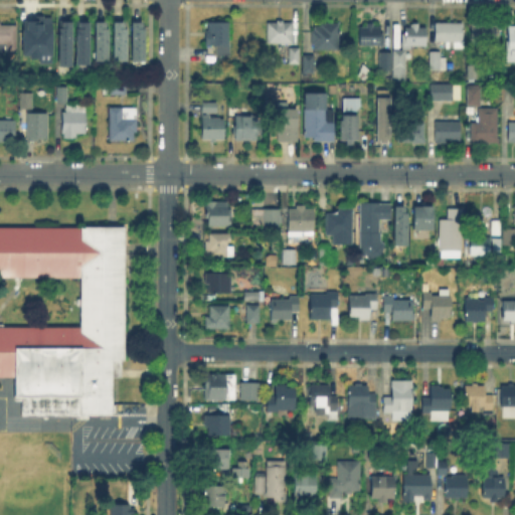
[(514,26),(514,61),(507,61),(508,26),(502,25),(502,10),(514,11),(513,26),(514,26)]
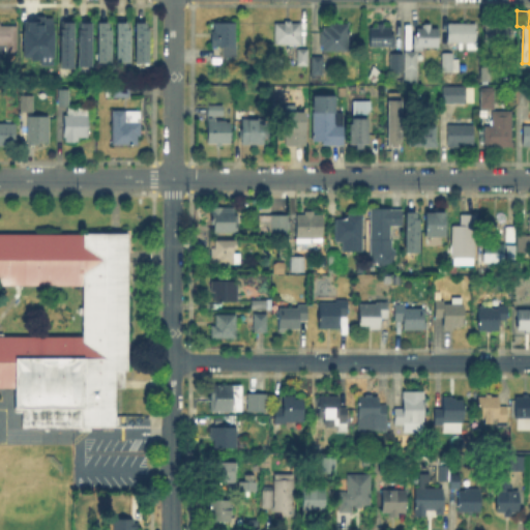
[(51,17),(51,64),(20,64),(21,16),(51,17)]
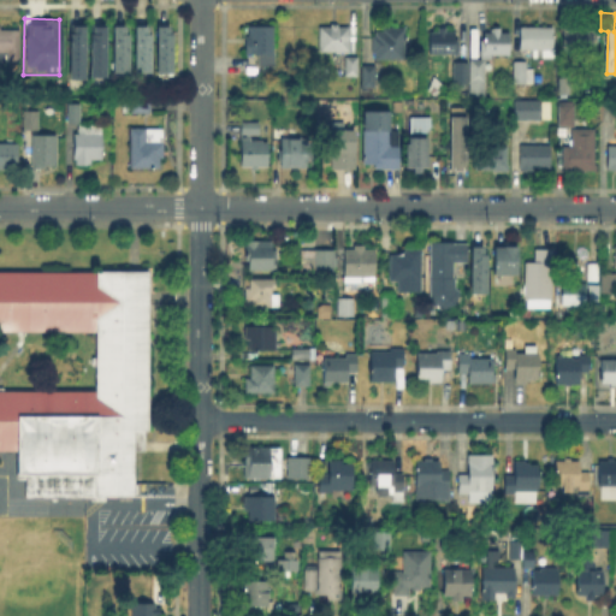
[(158,72),(158,22),(175,22),(175,72),(158,72)]
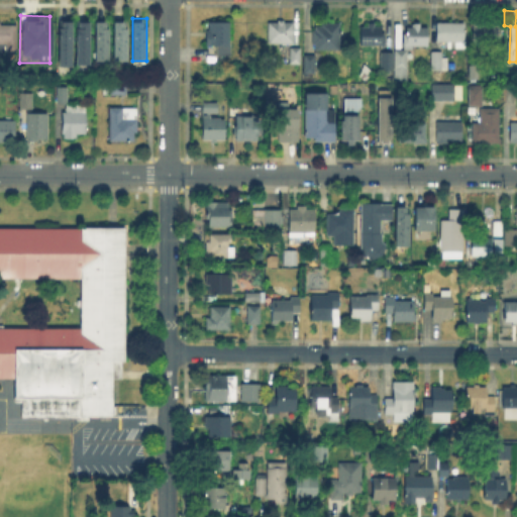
[(72,19),(72,64),(59,64),(59,19),(72,19)]
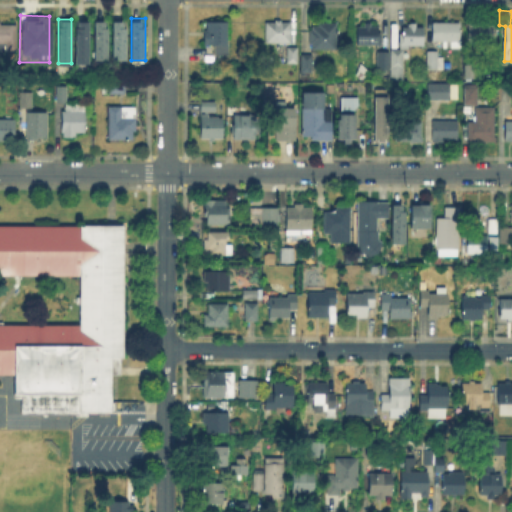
[(77,62),(77,19),(89,19),(89,62),(77,62)]
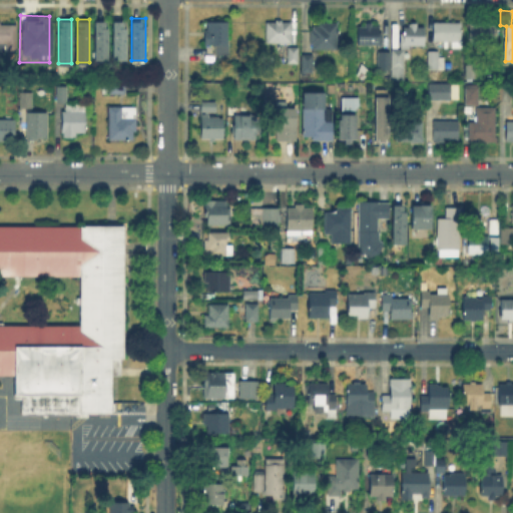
[(96,59),(96,19),(108,19),(108,59),(96,59)]
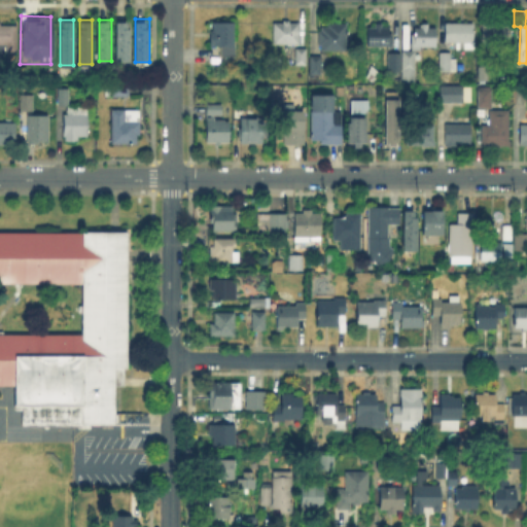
[(116,62),(116,20),(131,20),(130,62),(116,62)]
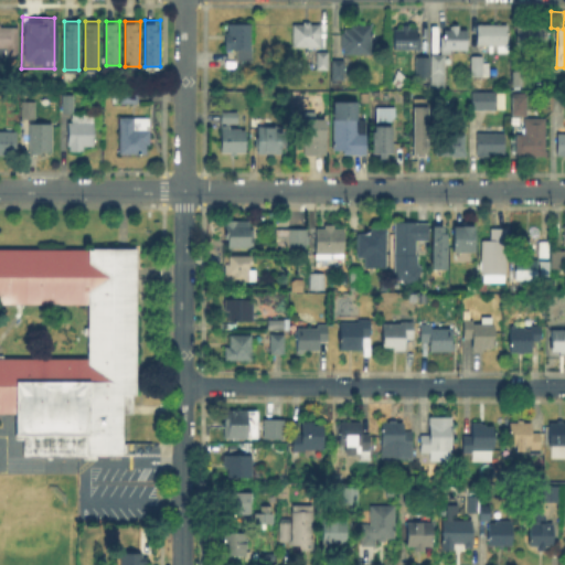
[(312,24),(311,28),(321,28),(321,50),(294,50),(294,27),(305,27),(305,25),(312,24)]
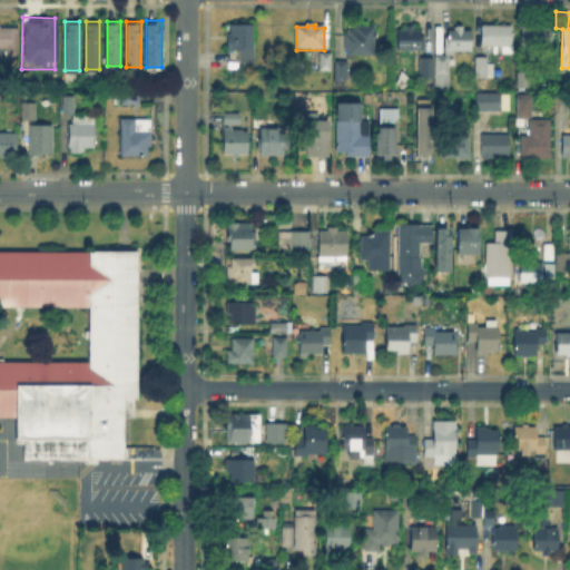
[(0,26),(18,26),(18,57),(7,57),(7,47),(0,47),(0,26)]
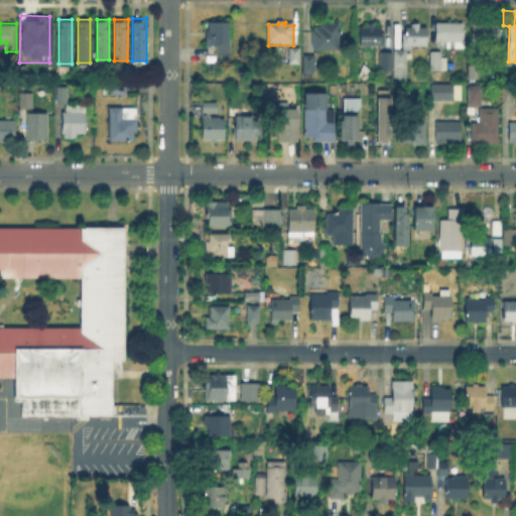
[(230,24),(230,47),(231,47),(231,56),(217,56),(217,47),(206,47),(206,32),(209,32),(209,24),(230,24)]
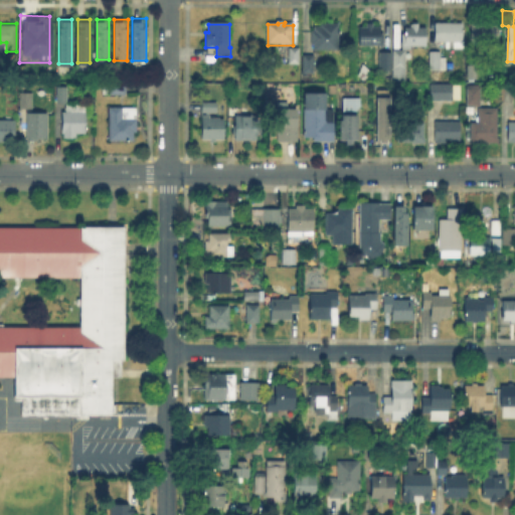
[(340,24),(340,50),(315,50),(315,45),(313,45),(313,32),(315,32),(315,27),(322,27),(322,24),(340,24)]
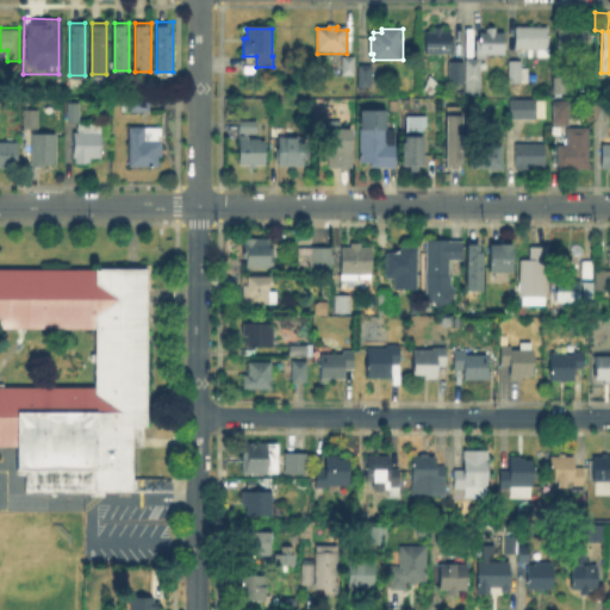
[(549,29),(549,58),(528,58),(528,50),(517,50),(516,29),(549,29)]
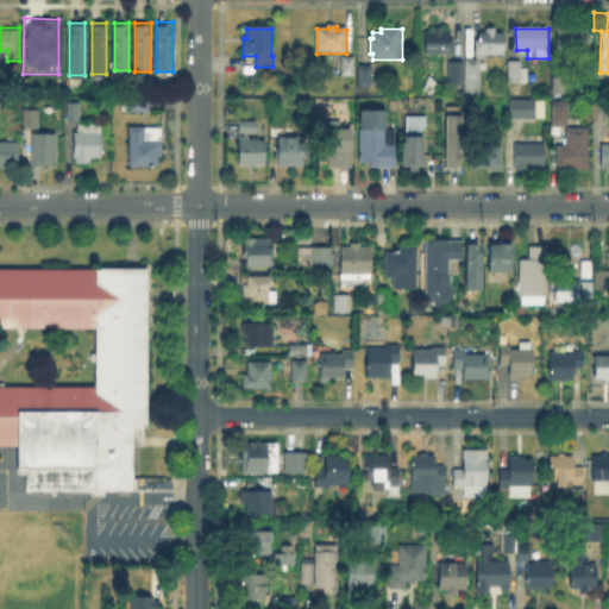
[(451,33),(451,42),(454,42),(454,55),(426,55),(426,35),(435,35),(435,30),(443,30),(443,33),(451,33)]
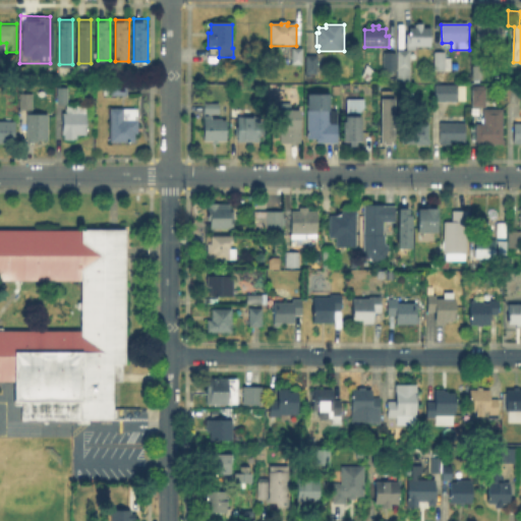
[(424,25),(424,30),(430,30),(430,48),(415,48),(415,51),(407,51),(407,37),(410,36),(410,29),(417,29),(417,25),(424,25)]
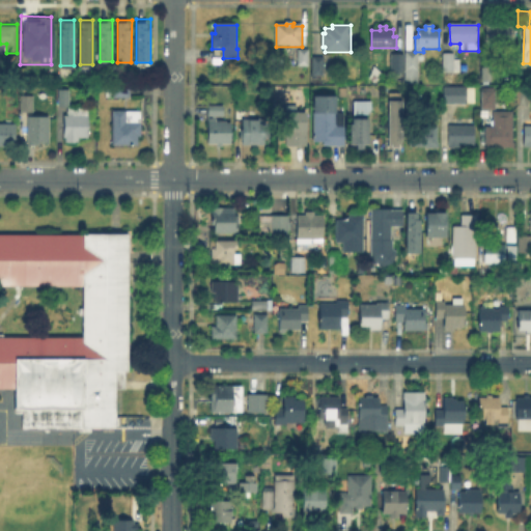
[(514,28),(514,45),(485,45),(485,26),(506,26),(506,28),(514,28)]
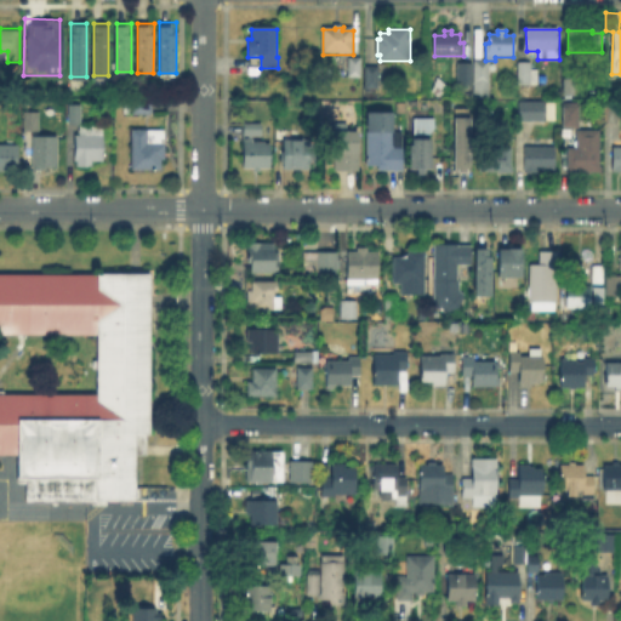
[(360,60),(360,78),(348,78),(348,60),(360,60)]
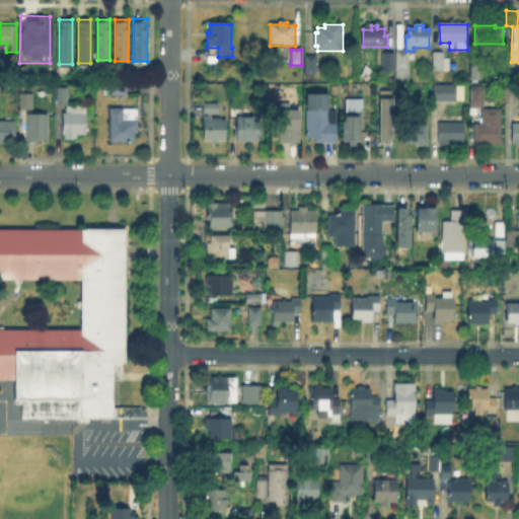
[(383,72),(383,51),(393,51),(393,72),(383,72)]
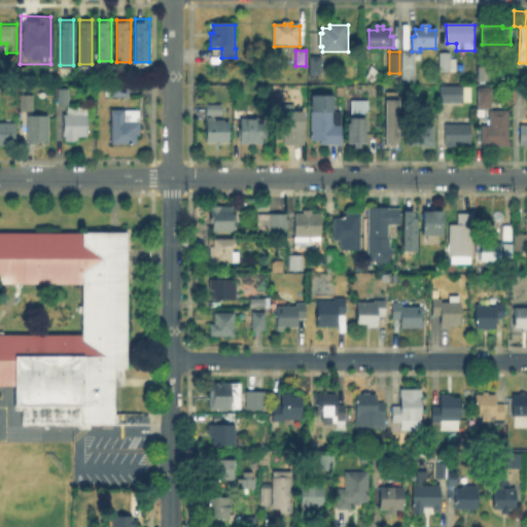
[(416,53),(416,83),(403,83),(403,51),(416,53)]
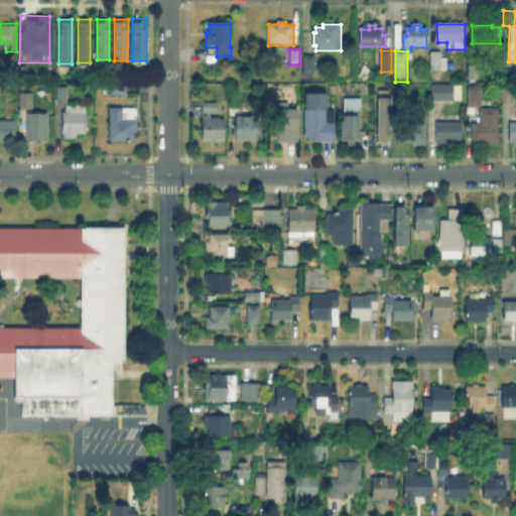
[(448,59),(447,71),(431,71),(431,53),(442,53),(442,58),(448,59)]
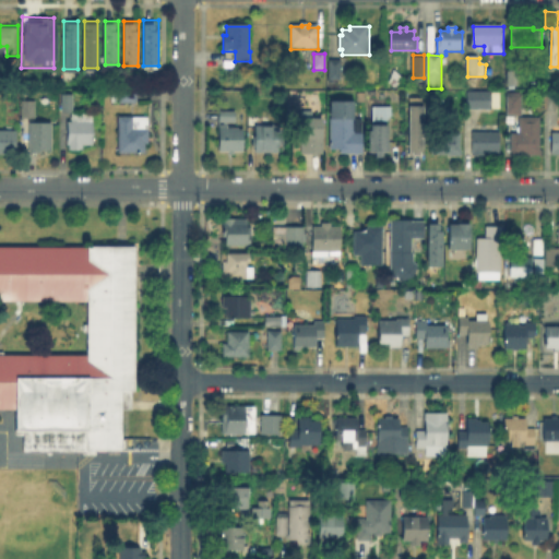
[(329,80),(329,60),(339,60),(339,80),(329,80)]
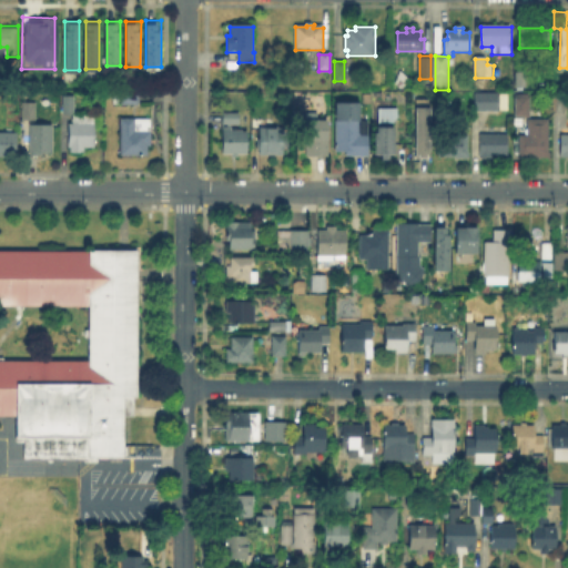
[(413,83),(401,89),(396,84),(401,71),(413,83)]
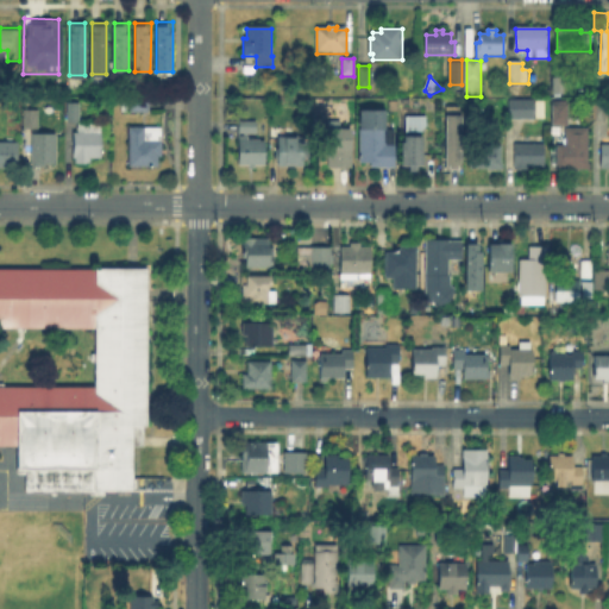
[(60,93),(48,93),(48,80),(60,81),(60,93)]
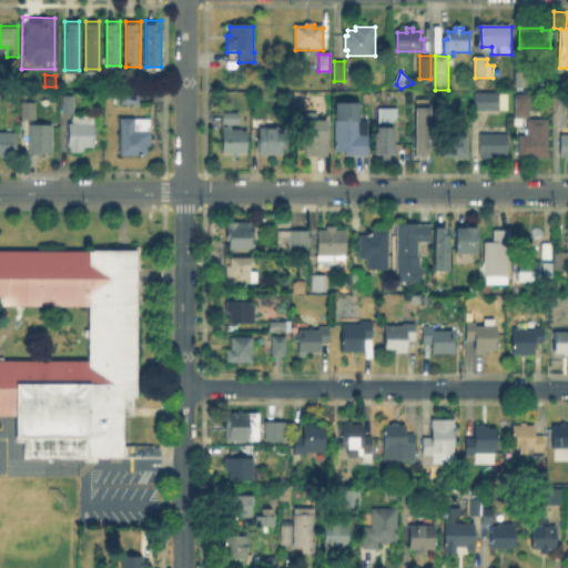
[(474,109),(474,91),(498,91),(498,109),(474,109)]
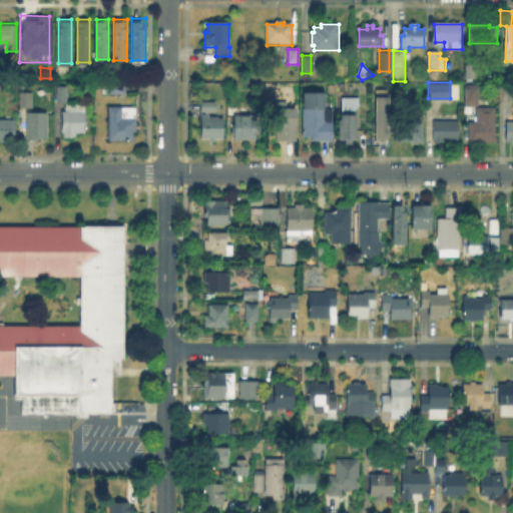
[(126,83),(126,94),(102,94),(102,85),(109,85),(109,84),(126,83)]
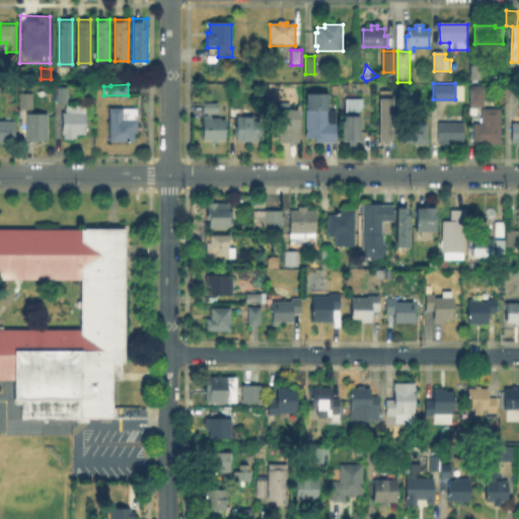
[(486,86),(486,106),(472,106),(472,86),(486,86)]
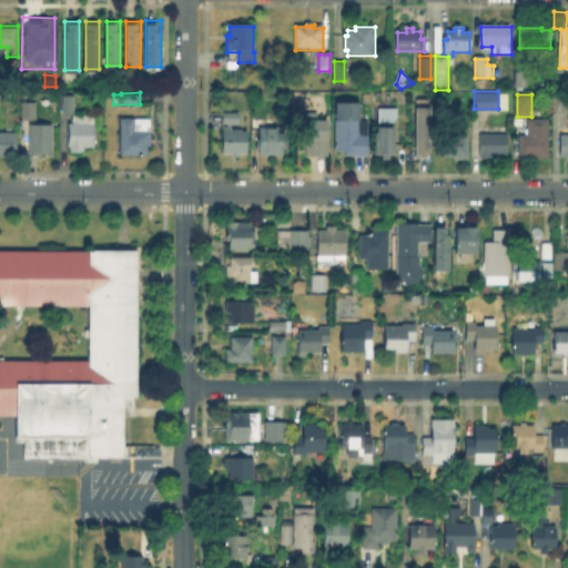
[(74,97),(74,114),(63,114),(63,97),(74,97)]
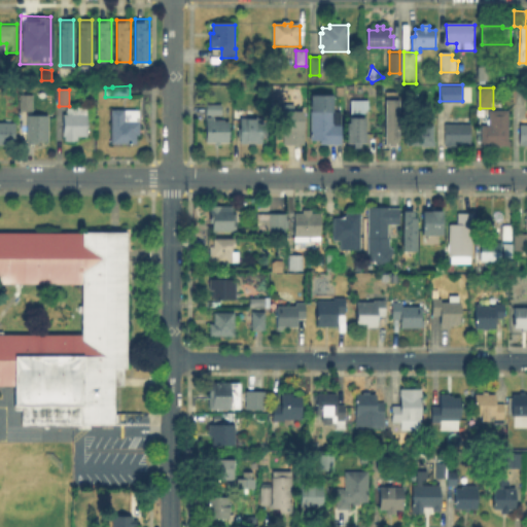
[(310,107),(310,92),(332,92),(332,107),(310,107)]
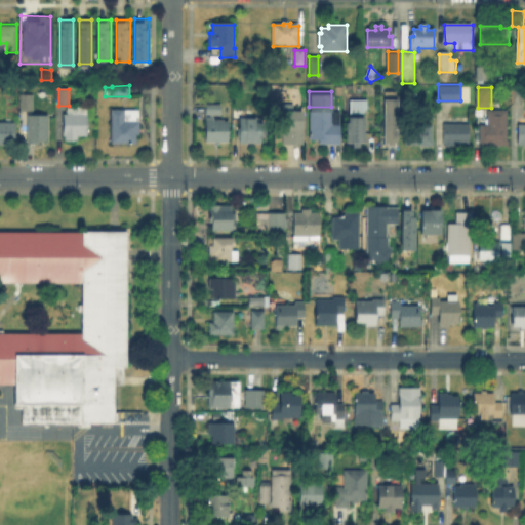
[(381,142),(381,94),(396,94),(396,142),(381,142)]
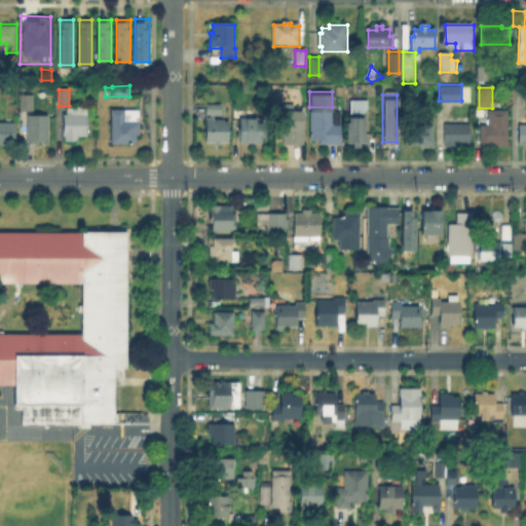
[(33,96),(33,112),(21,112),(21,96),(33,96)]
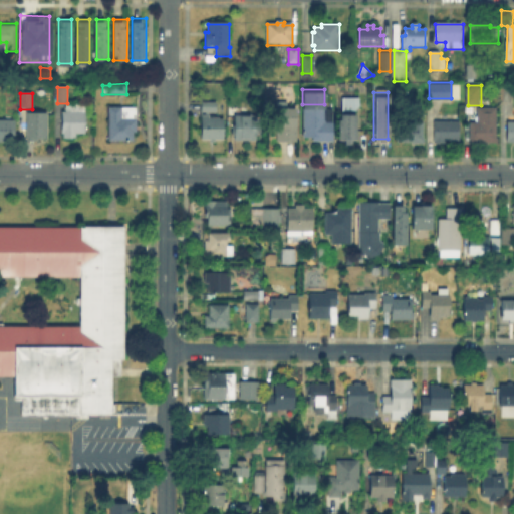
[(340,108),(340,97),(358,97),(358,108),(340,108)]
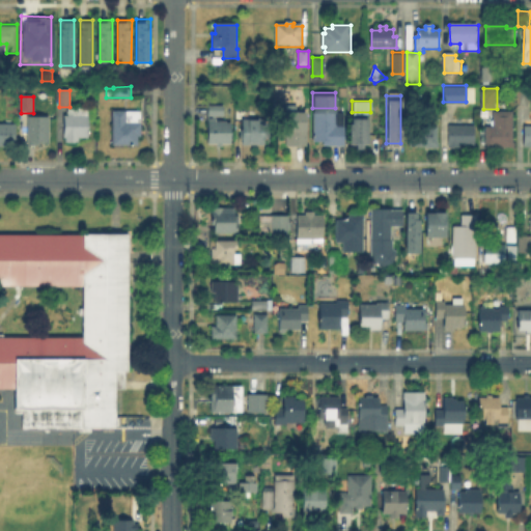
[(224,108),(224,116),(226,116),(227,124),(231,126),(233,146),(207,145),(207,119),(208,107),(224,108)]
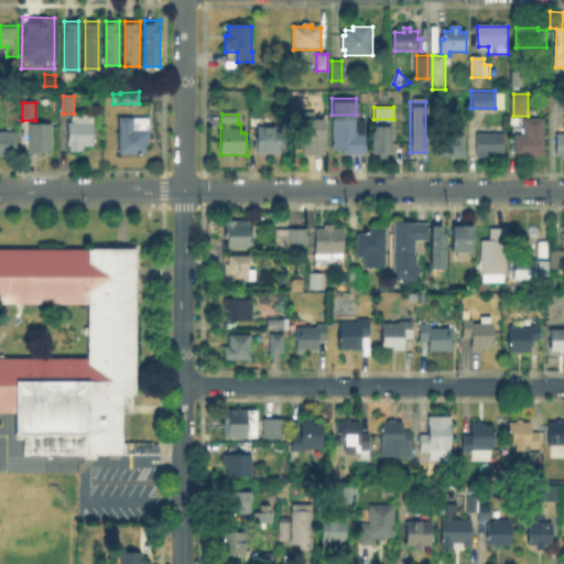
[(95,117),(95,150),(84,150),(84,155),(71,155),(71,149),(68,149),(68,126),(73,126),(73,117),(95,117)]
